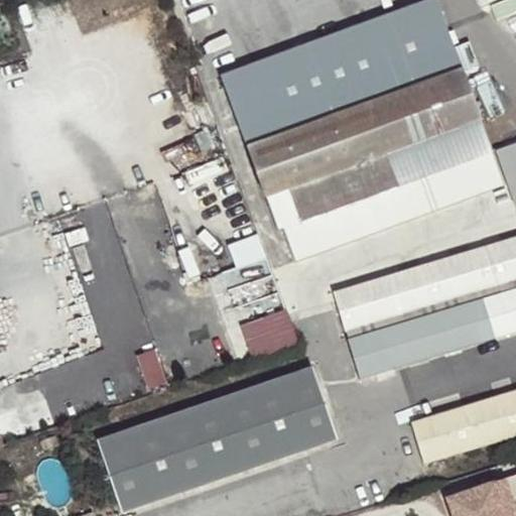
[(476,0),(481,9),(500,0),(476,0)]
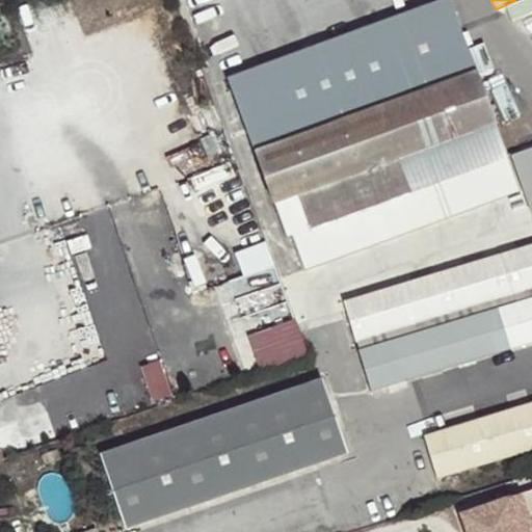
[(374,50),(424,188),(507,157),(457,20),(374,50)]
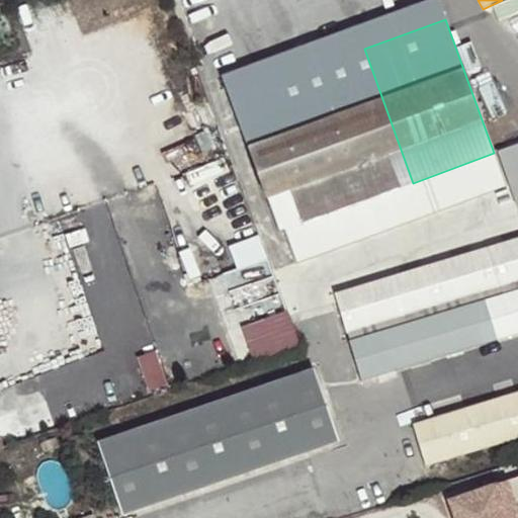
[(364,49),(359,33),(239,78),(241,86),(227,91),(278,232),(301,224),(413,183),(364,49)]
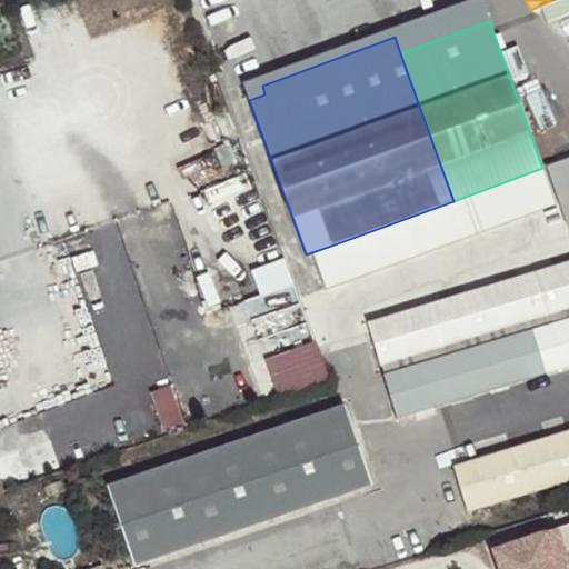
[(568,158),(547,167),(568,227),(568,158)]
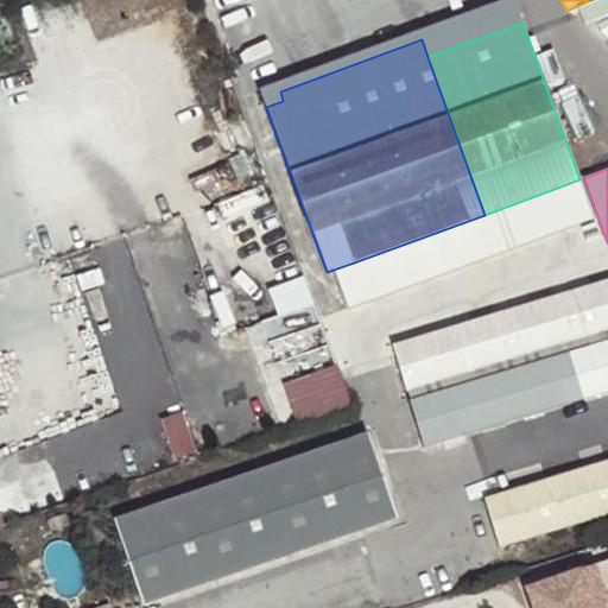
[(485,215),(499,254),(594,220),(580,179),(485,215)]
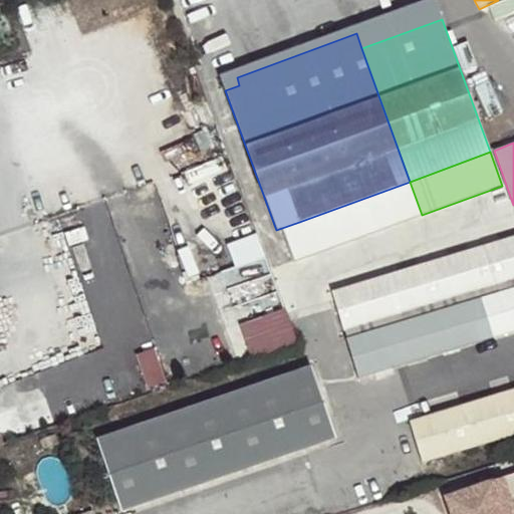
[(311,255),(422,215),(410,182),(299,222),(311,255)]
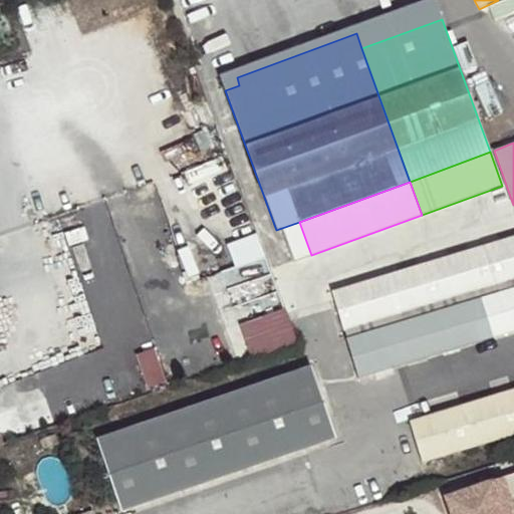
[(235,242),(245,265),(274,253),(264,230),(235,242)]
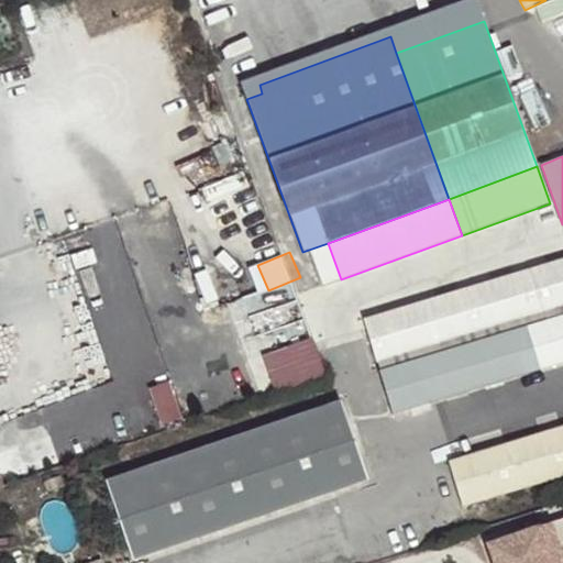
[(562,258),(364,320),(378,366),(562,309),(562,258)]
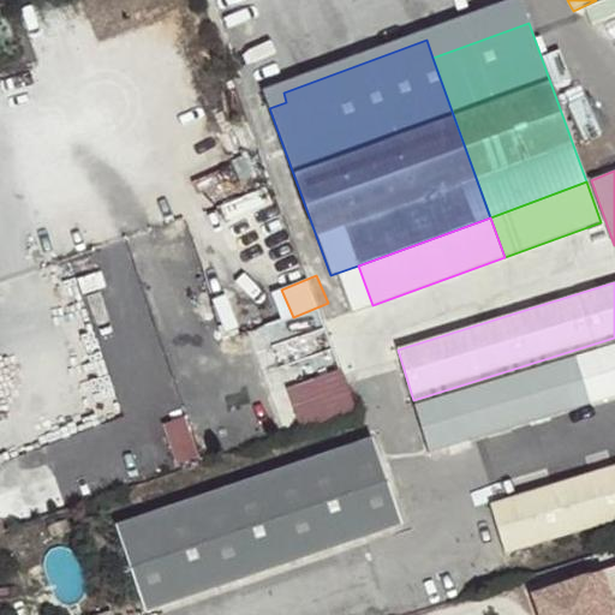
[(614,345),(416,407),(431,457),(614,399),(614,345)]
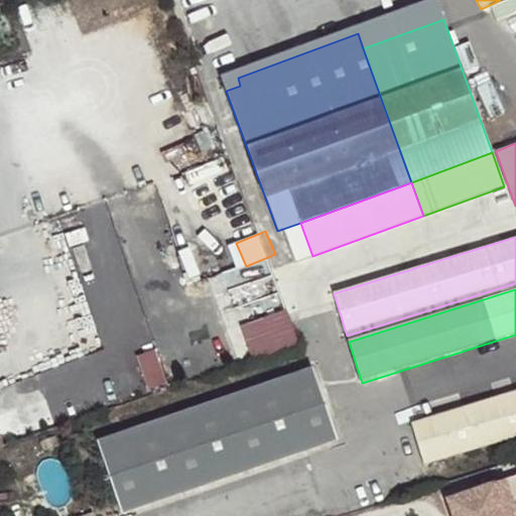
[(245,324),(258,357),(306,338),(293,304),(245,324)]
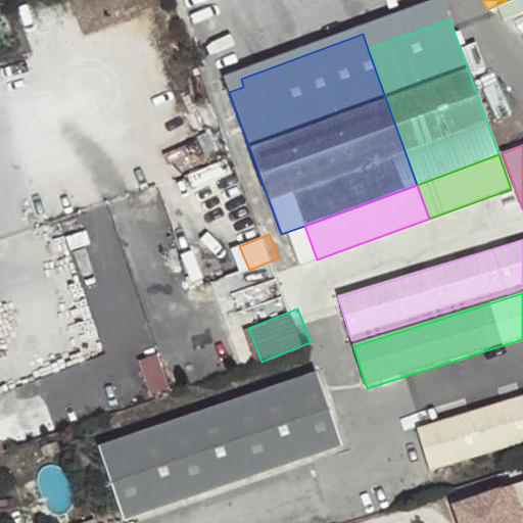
[(98,449),(122,521),(341,450),(318,378),(98,449)]
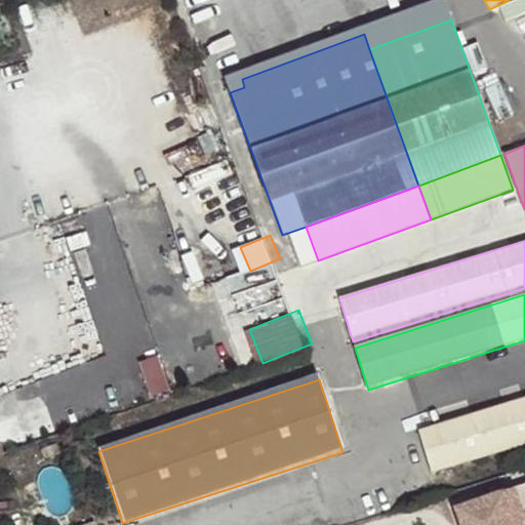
[(524,398),(419,431),(432,472),(524,443),(524,398)]
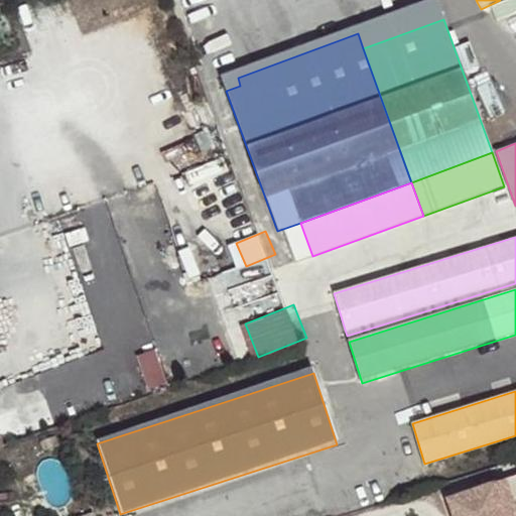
[(515,515),(515,474),(445,499),(452,515),(515,515)]
